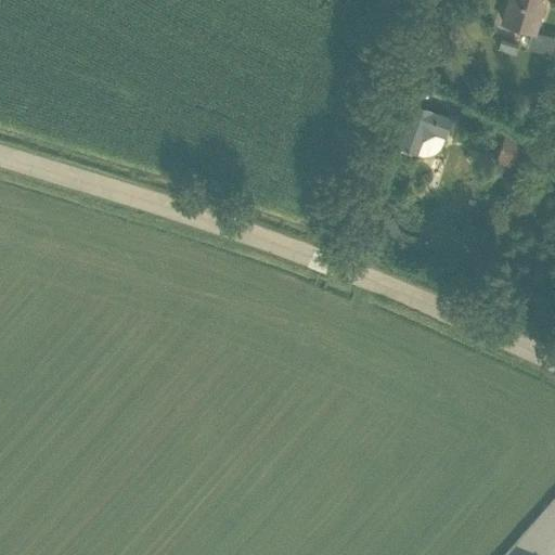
[(529,34),(534,36),(536,33),(546,0),(506,0),(499,24),(529,34)]
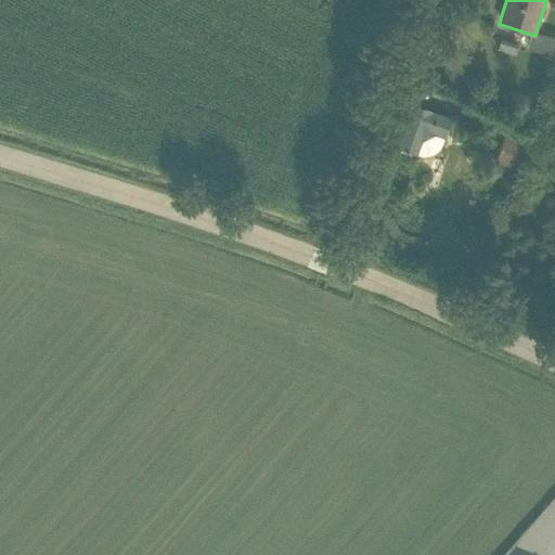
[(534,36),(529,34),(527,41),(536,43),(529,63),(544,67),(553,39),(536,33),(534,36)]
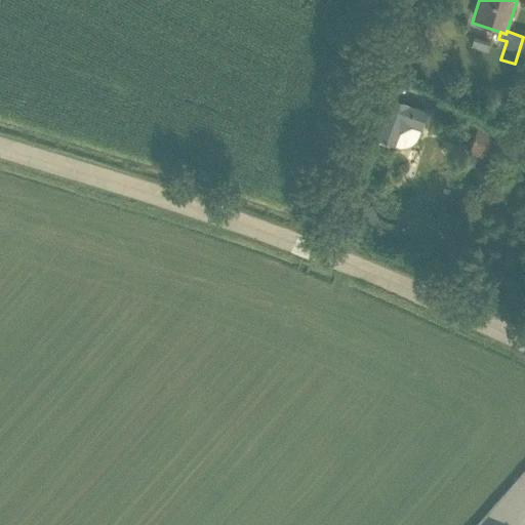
[(421,131),(428,112),(389,98),(374,139),(398,148),(405,148),(409,146),(413,142),(416,138),(419,130),(421,131)]
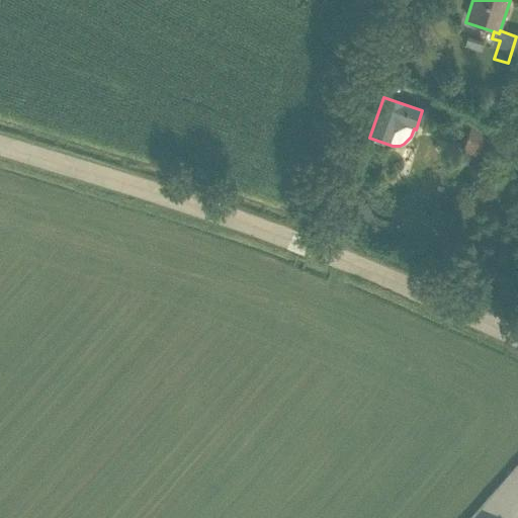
[(426,113),(444,121),(450,107),(432,99),(426,113)]
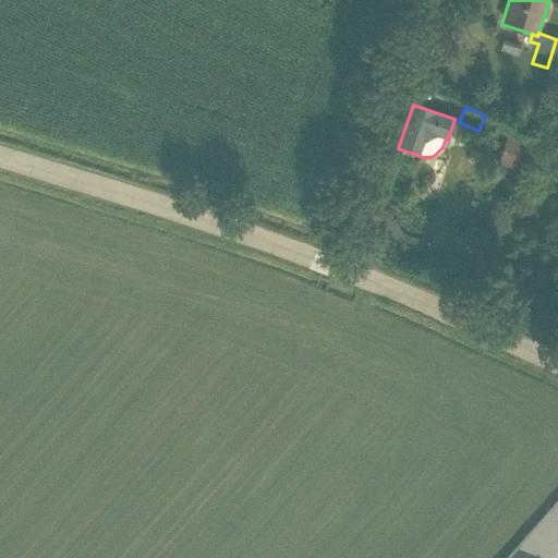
[(497,166),(522,173),(533,136),(524,134),(523,138),(507,133),(497,166)]
